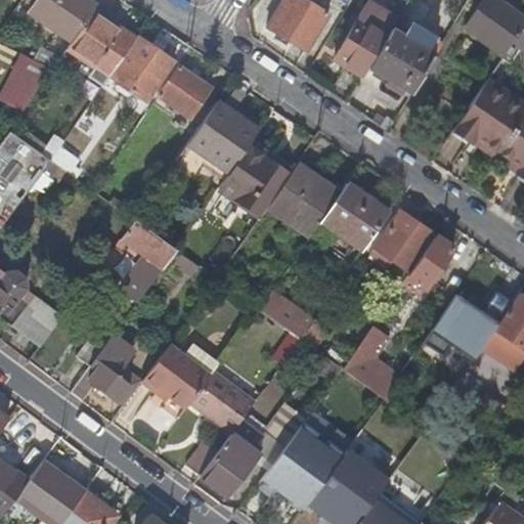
[(36,0),(29,10),(72,39),(93,8),(96,4),(89,0),(36,0)]
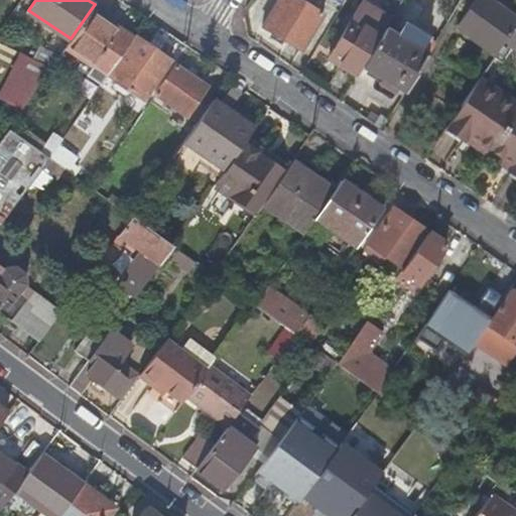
[(324,12),(303,0),(277,0),(263,24),(301,48),(324,12)]
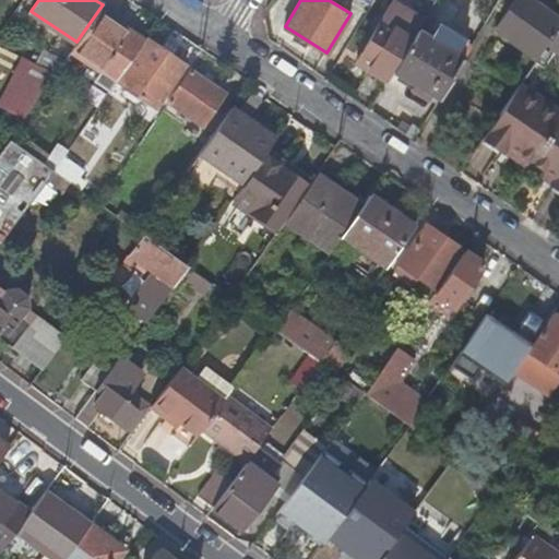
[(531,0),(513,0),(497,24),(539,55),(557,30),(558,25),(558,15),(554,12),(551,14),(531,0)]
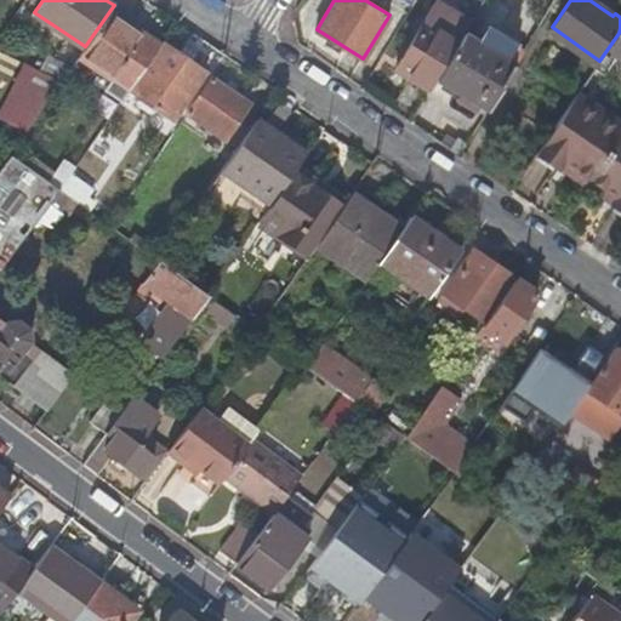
[(160,44),(110,10),(85,46),(73,64),(123,100),(130,87),(160,44)]
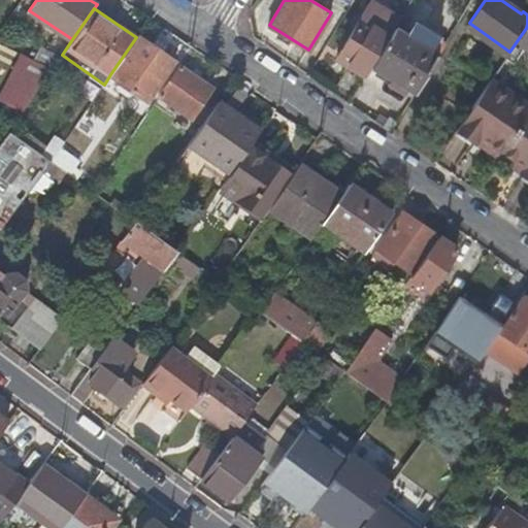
[(337,57),(366,75),(370,67),(389,37),(360,20),(337,57)]
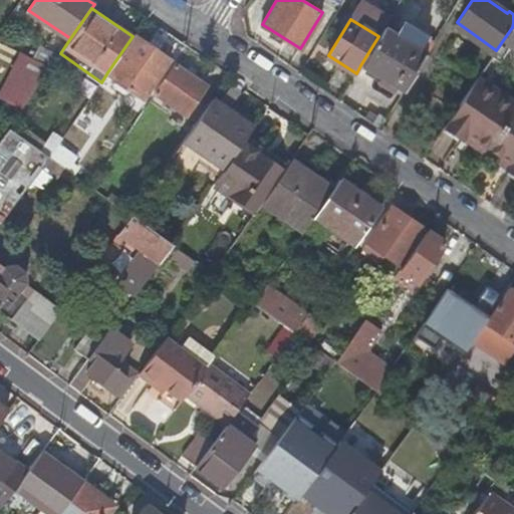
[(360,65),(404,91),(428,52),(397,33),(401,26),(389,19),(378,36),(360,65)]
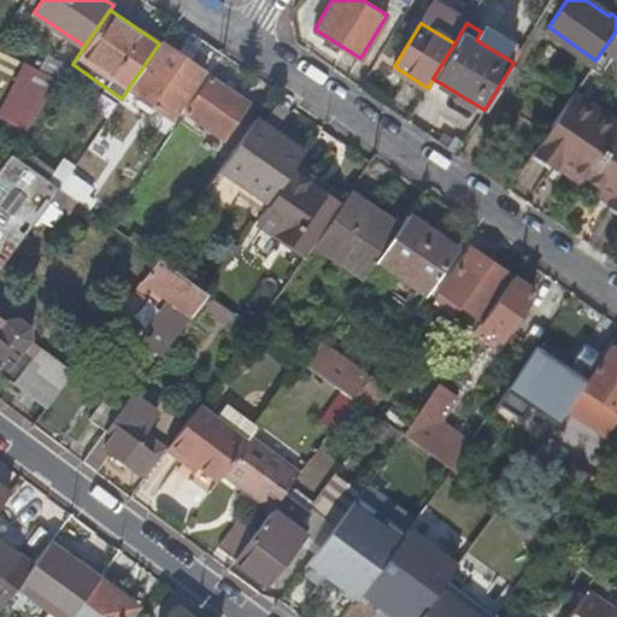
[(613,54),(616,57),(616,33),(615,33),(595,60),(592,66),(601,72),(613,54)]
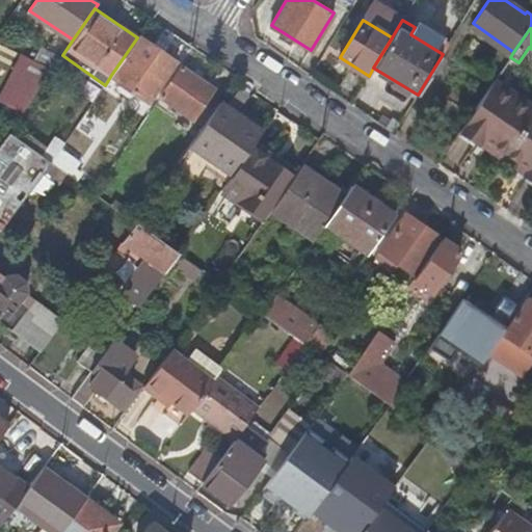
[(176,59),(140,34),(137,37),(111,75),(129,86),(148,100),(176,59)]
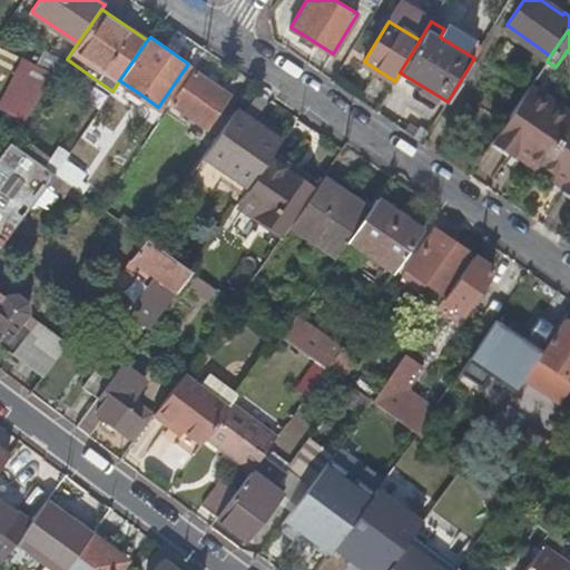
[(30,60),(6,109),(25,119),(57,72),(30,60)]
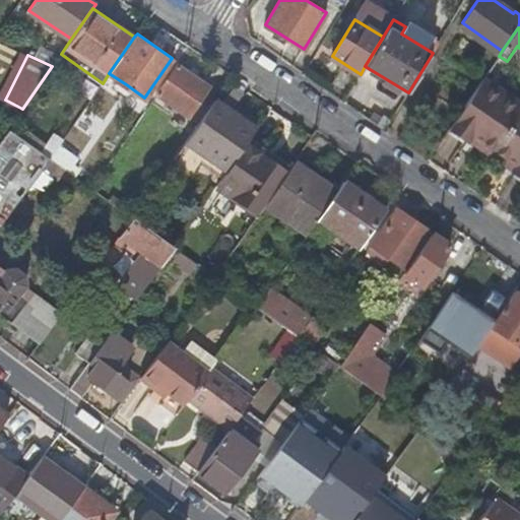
[(210,86),(178,63),(155,95),(197,124),(209,106),(201,100),(207,90),(210,86)]
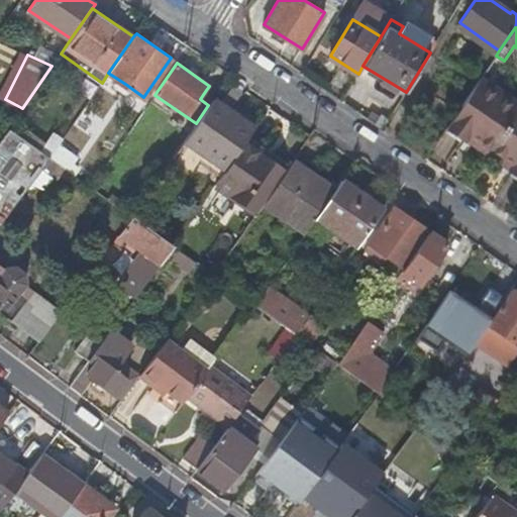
[(125,84),(108,73),(102,83),(64,136),(62,141),(77,152),(78,153),(125,84)]
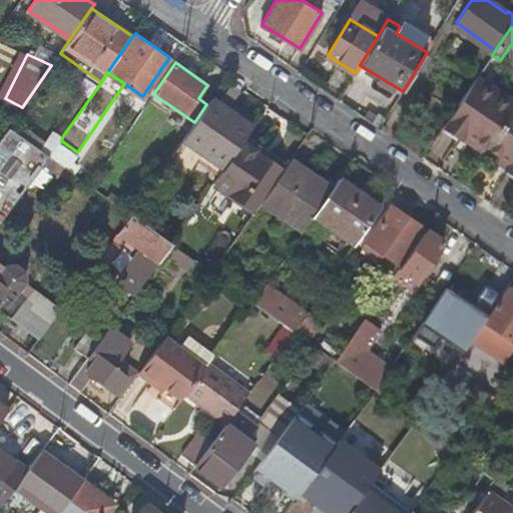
[(475,79),(512,105),(512,97),(478,74),(475,79)]
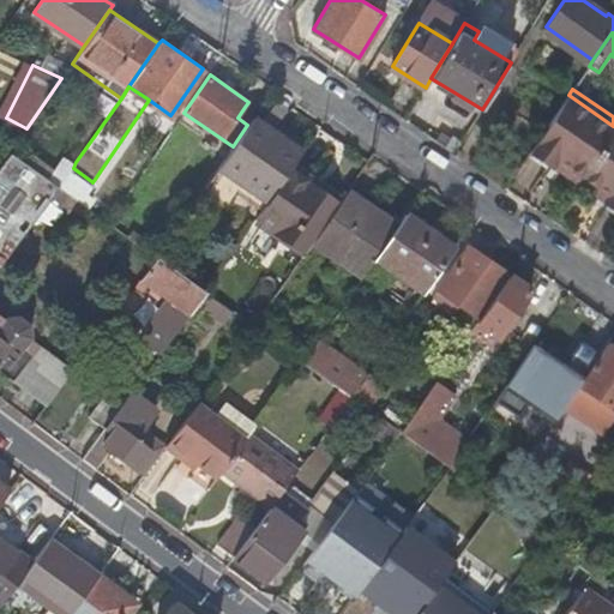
[(613,131),(613,126),(569,95),(530,151),(554,166),(558,160),(583,178),(584,176),(613,131)]
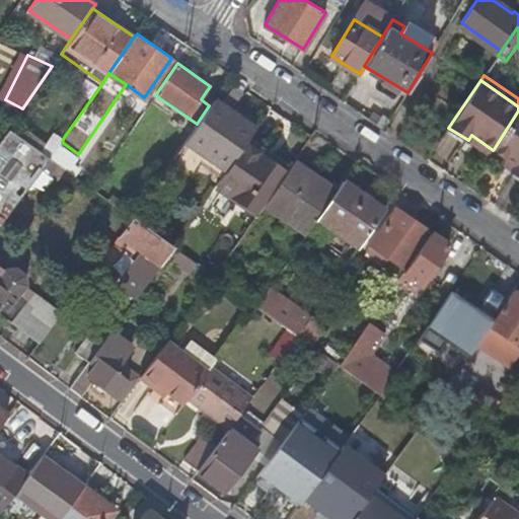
[(215,96),(207,90),(201,99),(209,105),(215,96)]
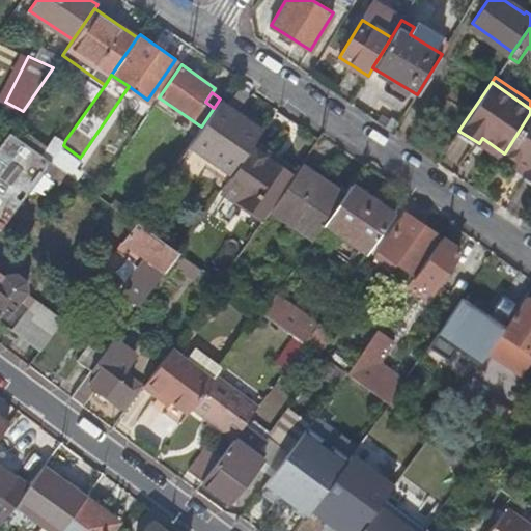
[(82,167),(102,180),(148,112),(127,96),(84,157),(87,159),(82,167)]
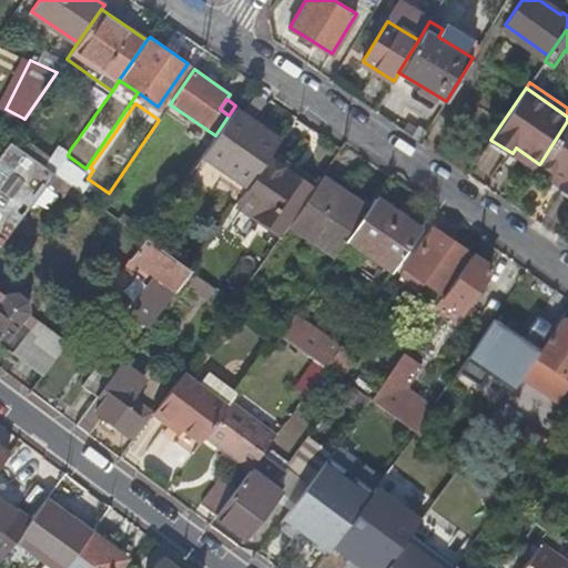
[(282,138),(235,105),(229,115),(215,135),(201,155),(246,188),(272,151),(275,146),(282,138)]
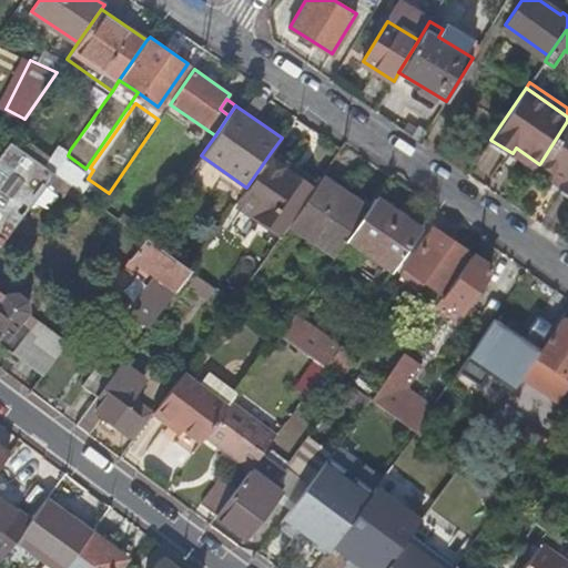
[(560,185),(567,191),(567,121),(540,163),(564,180),(560,185)]
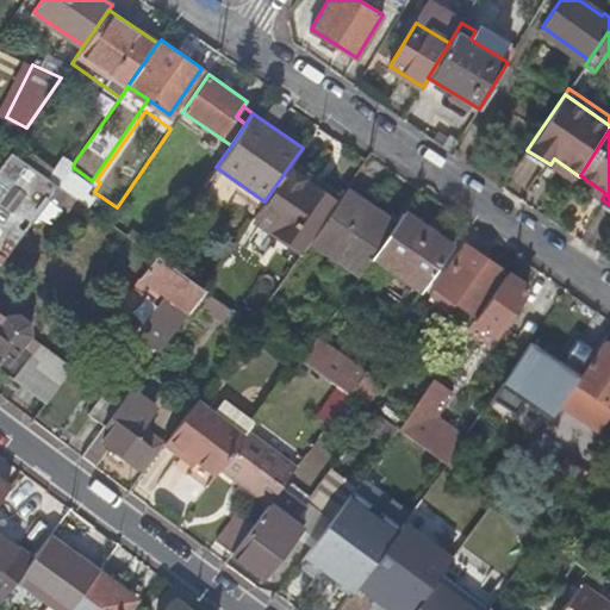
[(0,260),(2,262),(35,219),(60,185),(30,163),(11,150),(0,165),(0,260)]
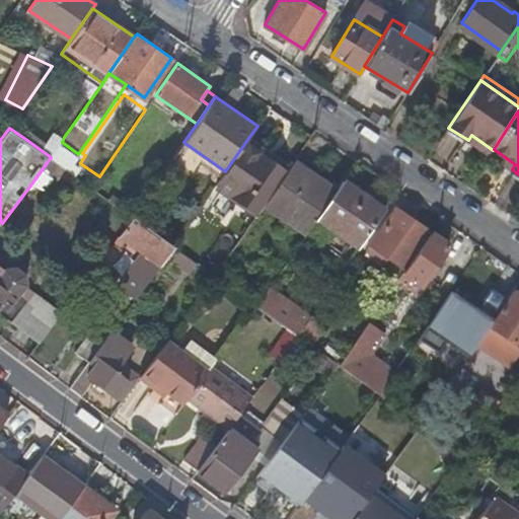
[(31,132),(25,139),(51,157),(62,142),(64,137),(56,131),(47,143),(31,132)]
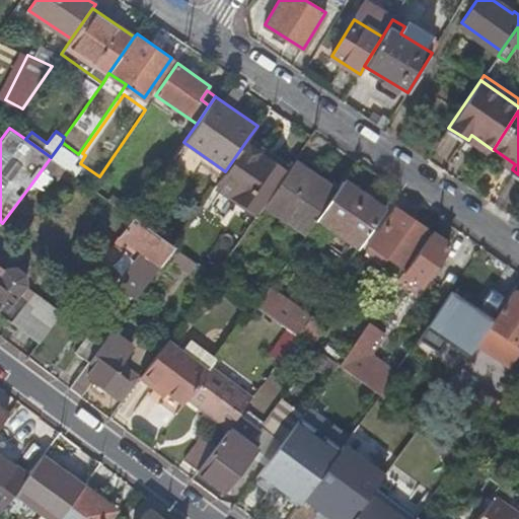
[(293,163),(251,134),(248,138),(265,149),(263,153),(288,171),(293,163)]
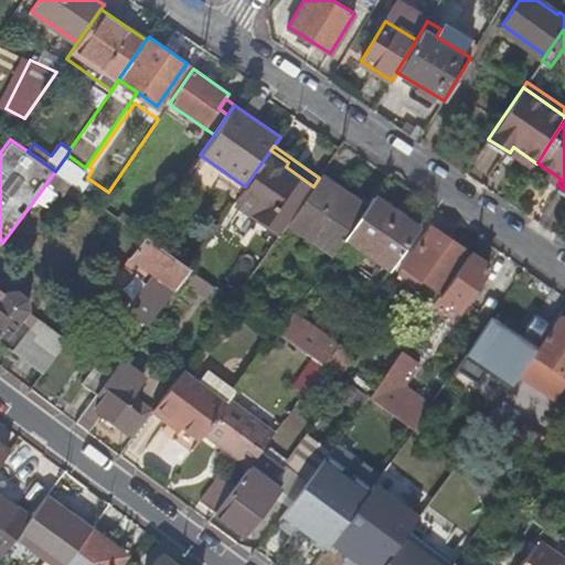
[(513,147),(510,152),(533,169),(533,168),(536,163),(513,147)]
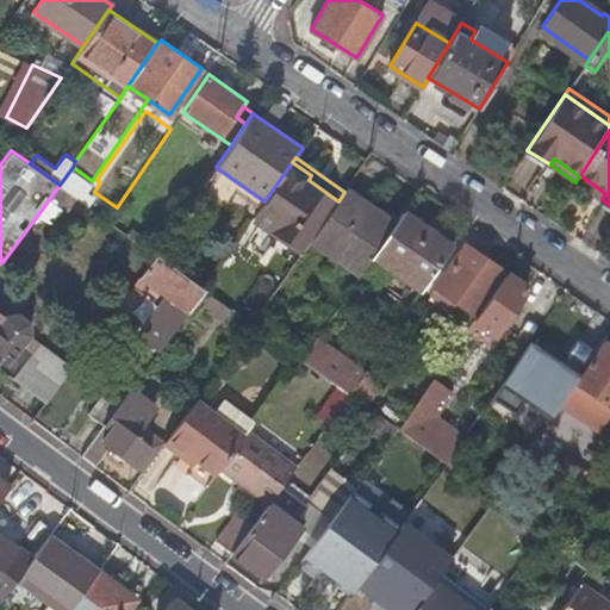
[(311,175),(292,162),(265,201),(255,217),(279,234),(304,250),(312,237),(338,201),(309,180),(311,175)]
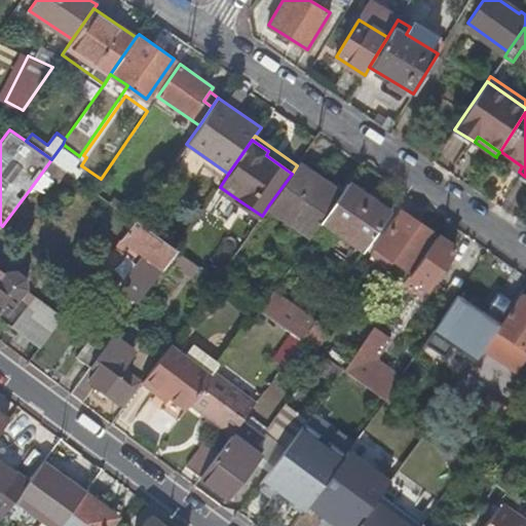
[(72,163),(78,155),(63,144),(51,159),(73,176),(79,168),(72,163)]
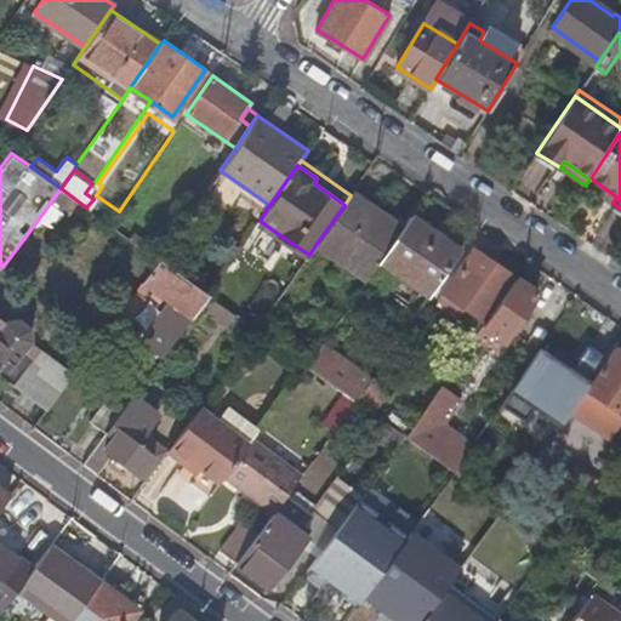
[(586,184),(613,203),(616,197),(591,178),(590,180),(586,184)]
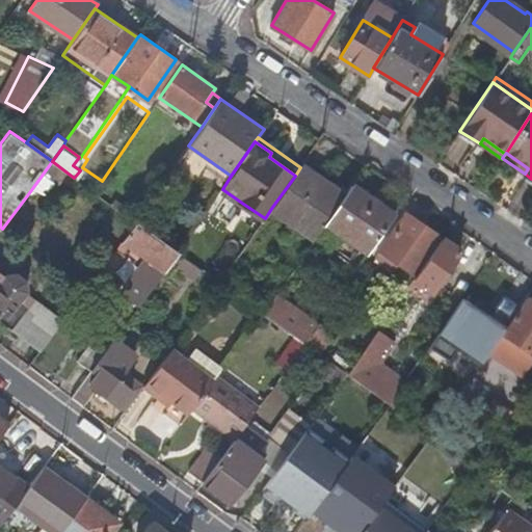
[(74,184),(77,180),(74,178),(52,161),(30,191),(42,200),(56,180),(65,179),(74,184)]
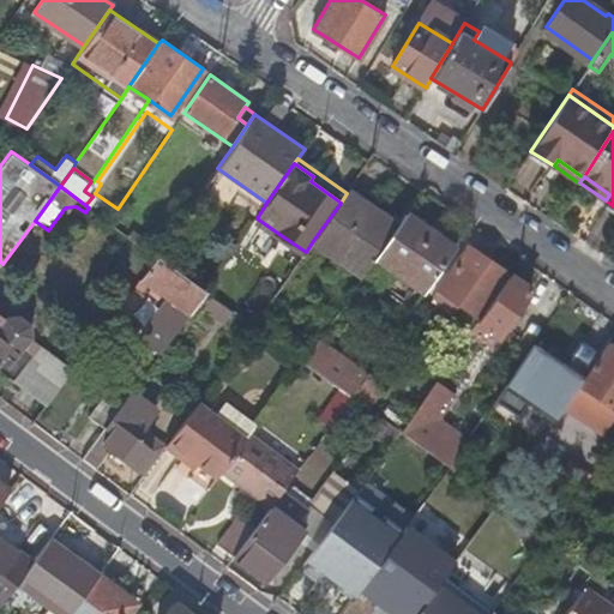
[(395,228),(347,193),(341,203),(314,239),(318,240),(315,244),(329,252),(331,248),(365,272),(374,257),(395,228)]
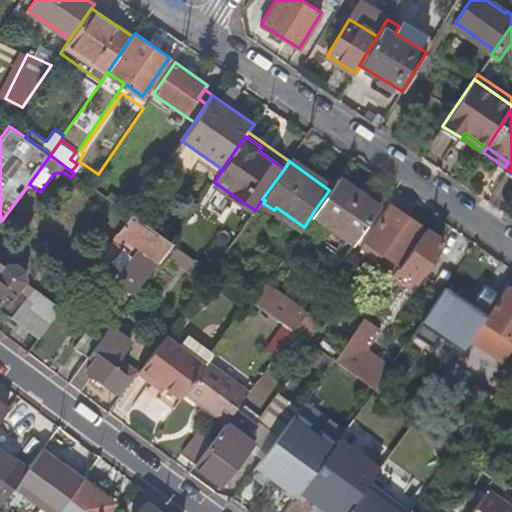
[(312,214),(353,244),(379,207),(338,178),(329,190),(312,214)]
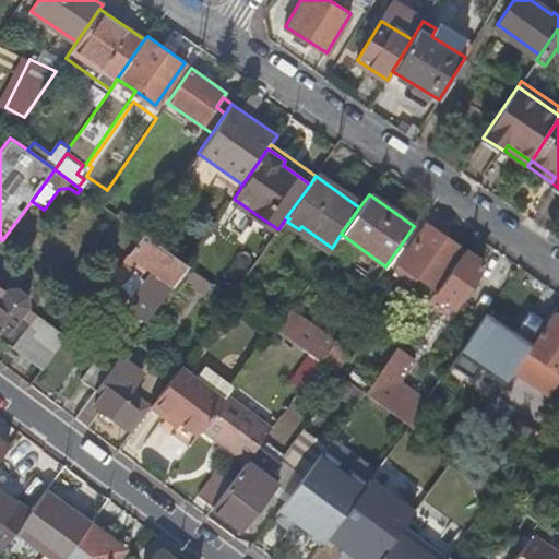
[(134,214),(128,223),(143,233),(149,224),(134,214)]
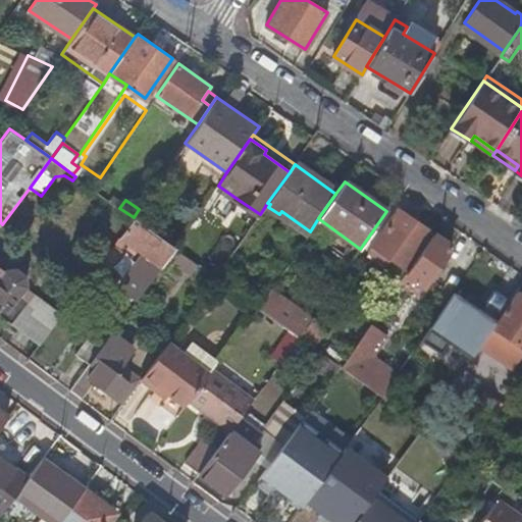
[(260,214),(239,200),(231,209),(252,224),(260,214)]
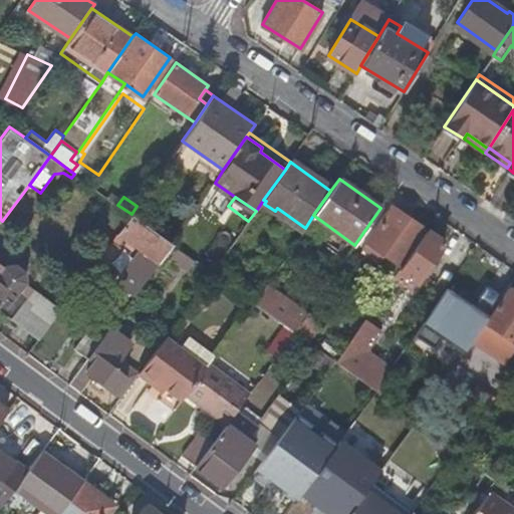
[(178,235),(137,206),(132,214),(172,243),(178,235)]
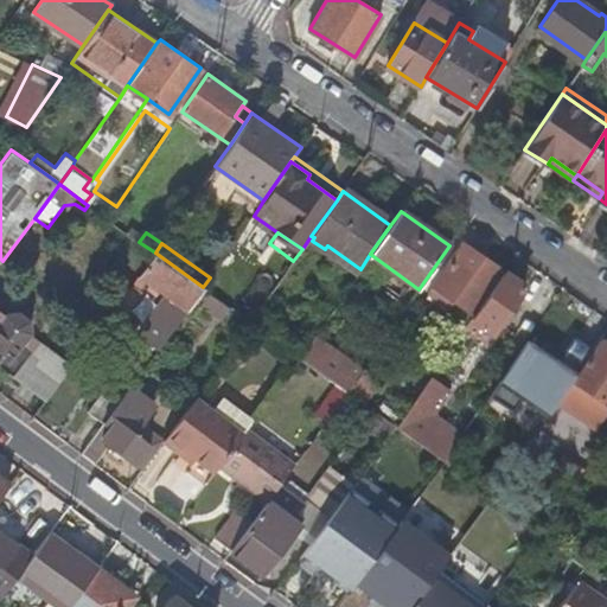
[(502,270),(462,243),(434,285),(453,299),(457,294),(461,298),(470,287),(483,296),(502,270)]
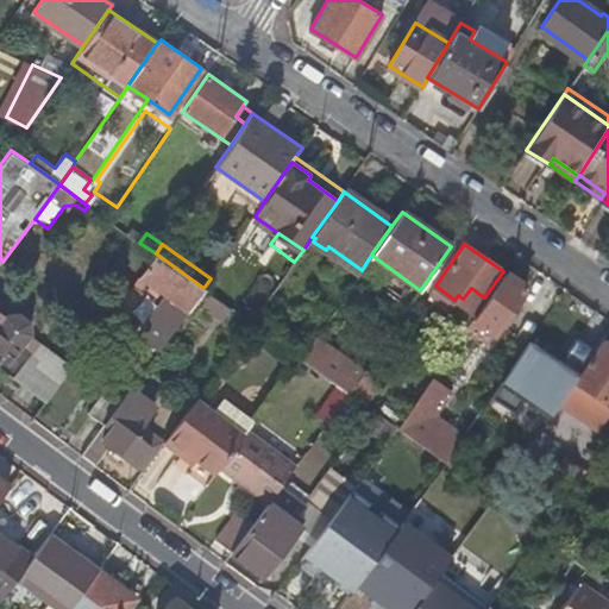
[(142,333),(161,347),(196,299),(203,288),(156,253),(119,302),(130,311),(144,290),(140,288),(148,278),(170,294),(142,333)]
